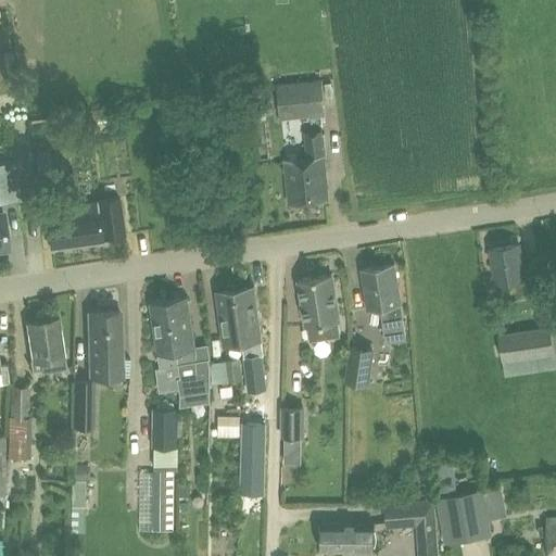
[(276,83),(280,119),(326,114),(321,79),(276,83)]
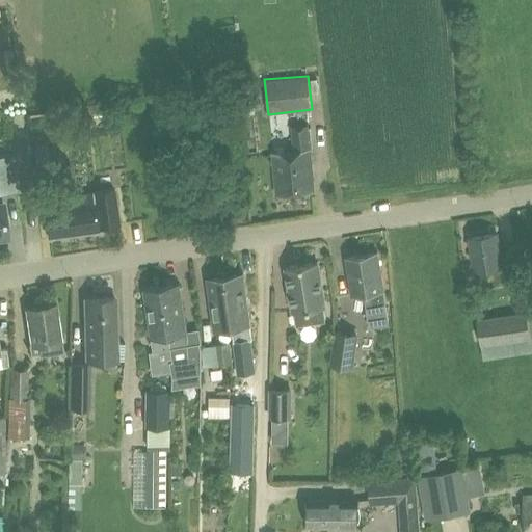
[(271,153),(276,194),(315,190),(311,149),(313,149),(311,127),(308,127),(308,125),(292,126),(294,150),(271,153)]
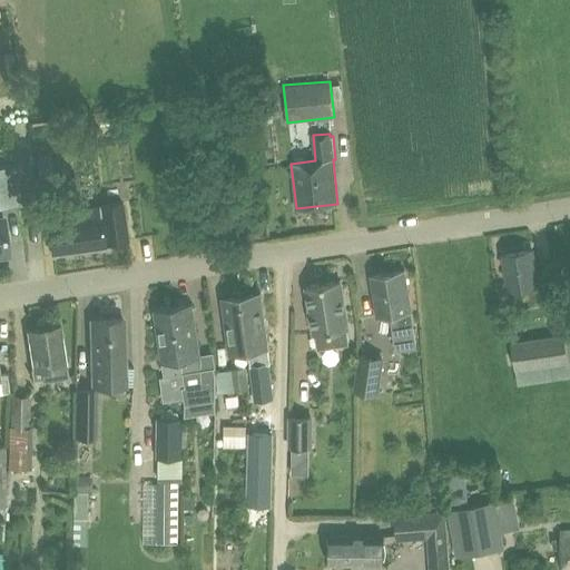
[(50,153),(38,155),(41,178),(53,176),(50,153)]
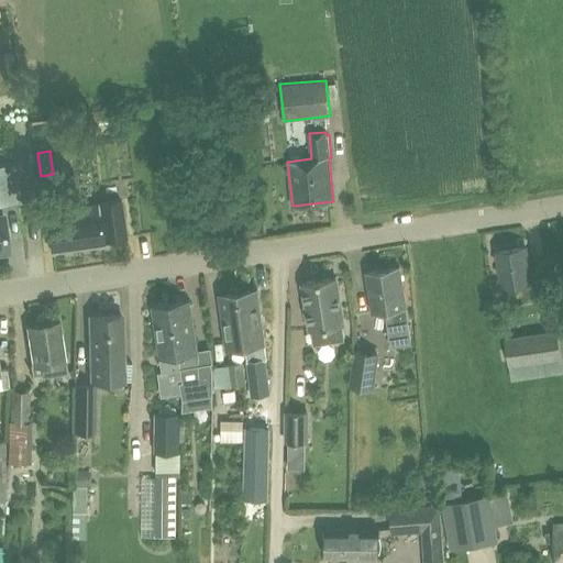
[(0,202),(18,200),(12,165),(0,166),(0,202)]
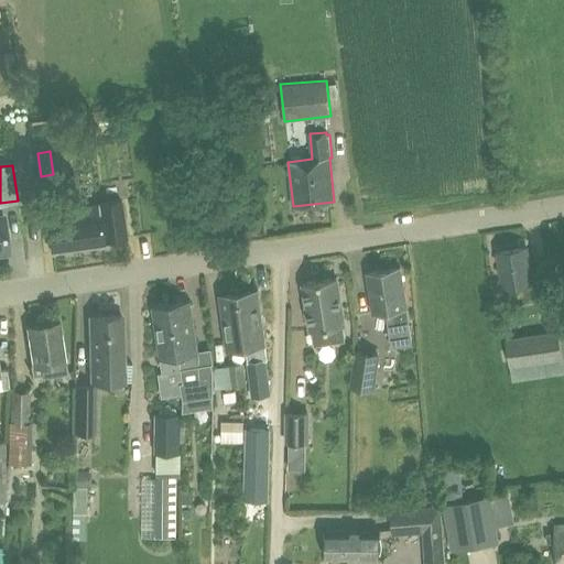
[(102,240),(125,237),(120,202),(91,205),(93,214),(47,219),(52,252),(104,245),(102,240)]
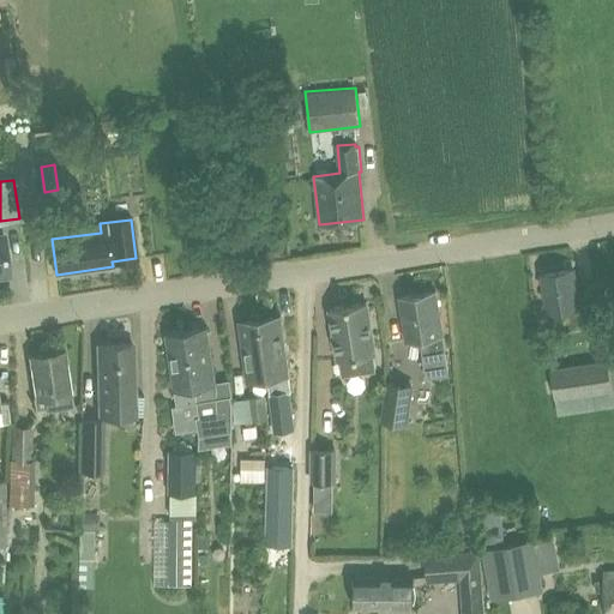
[(541,275),(548,313),(547,313),(551,332),(583,326),(579,306),(573,269),(541,275)]
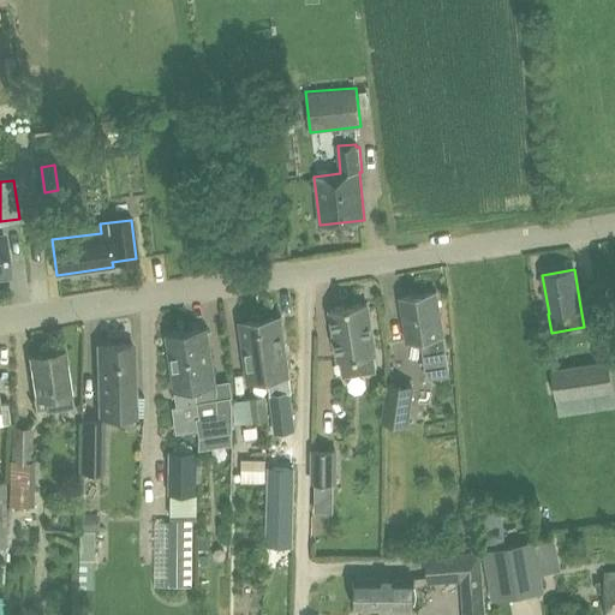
[(433,356),(447,353),(443,334),(436,292),(400,298),(407,340),(429,336),(433,356)]
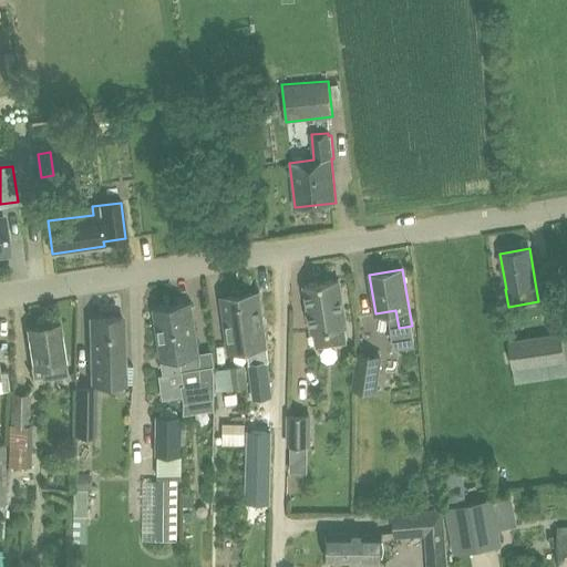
[(338,279),(305,285),(312,332),(334,329),(337,344),(347,342),(344,328),(346,327),(338,279)]
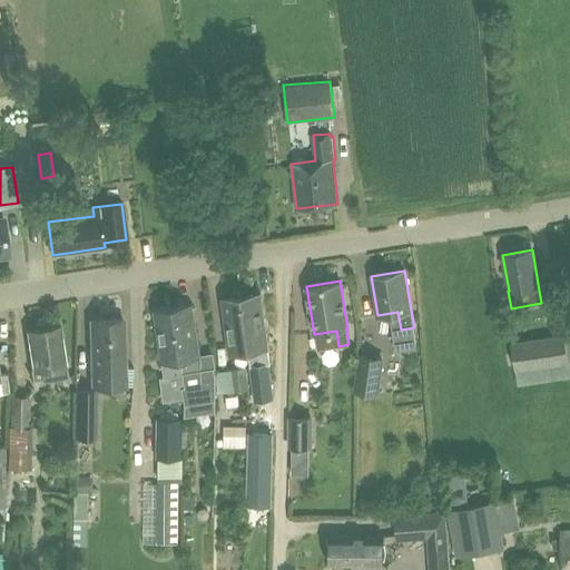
[(241,297),(246,351),(268,347),(261,294),(241,297)]
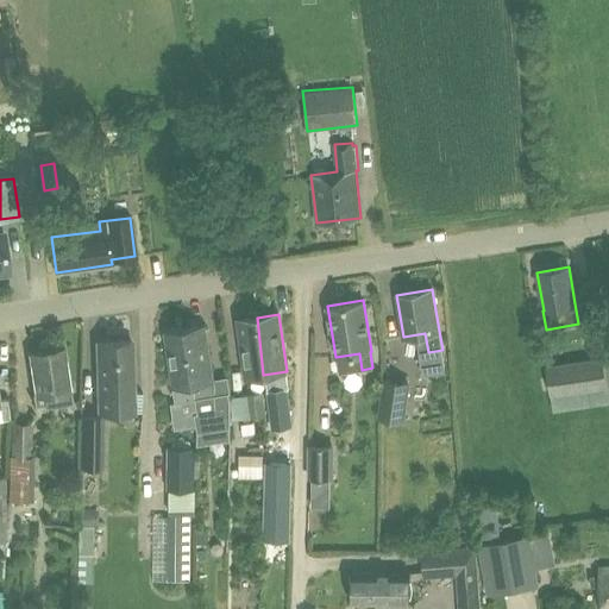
[(246,377),(263,375),(257,318),(237,320),(246,377)]
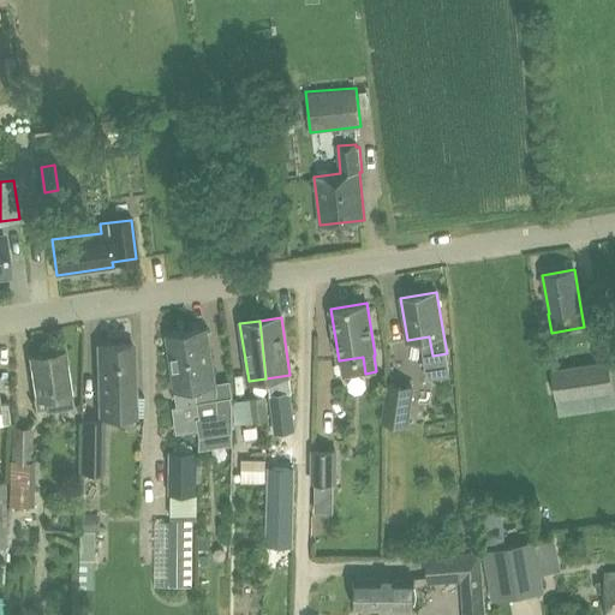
[(196,421),(199,439),(231,433),(231,406),(230,399),(219,400),(216,382),(208,328),(186,332),(193,375),(197,402),(199,419),(196,421)]
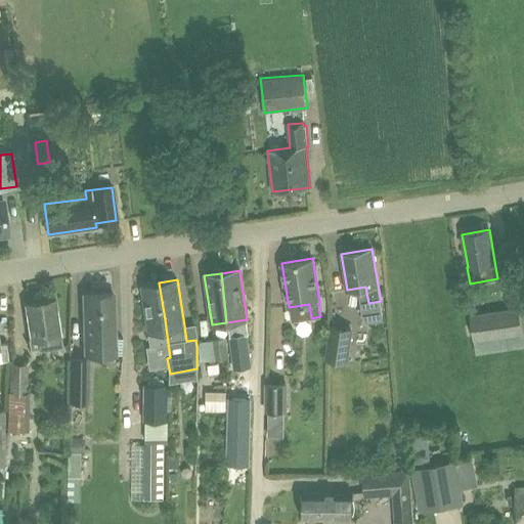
[(165,319),(159,282),(141,285),(151,346),(168,343),(165,319)]
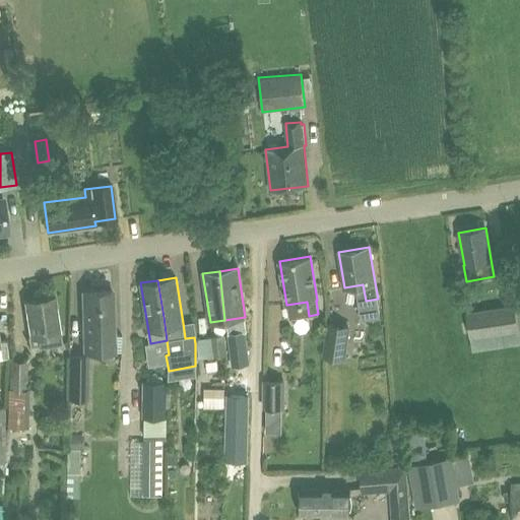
[(85,336),(85,337),(114,336),(114,334),(112,290),(83,291),(85,336)]
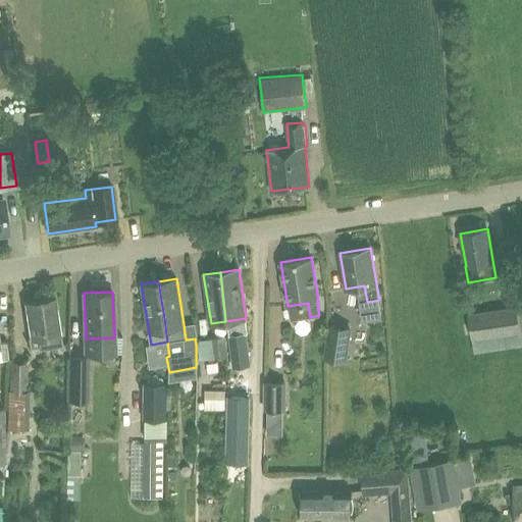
[(37,337),(39,348),(61,345),(60,334),(54,298),(24,303),(31,338),(37,337)]
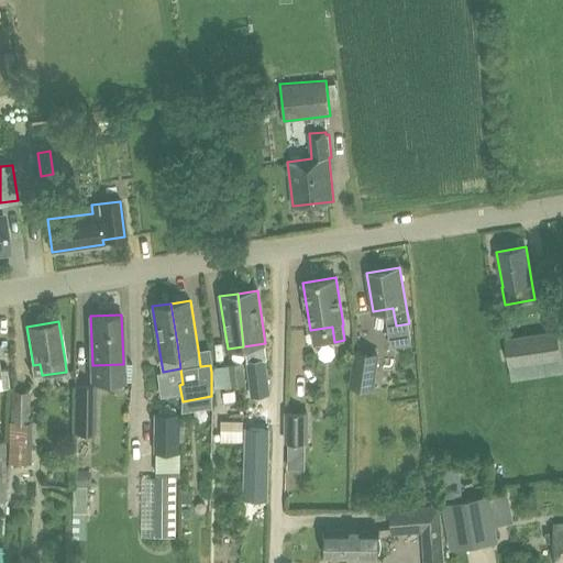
[(512,384),(562,375),(562,372),(556,330),(556,329),(505,337),(512,384)]
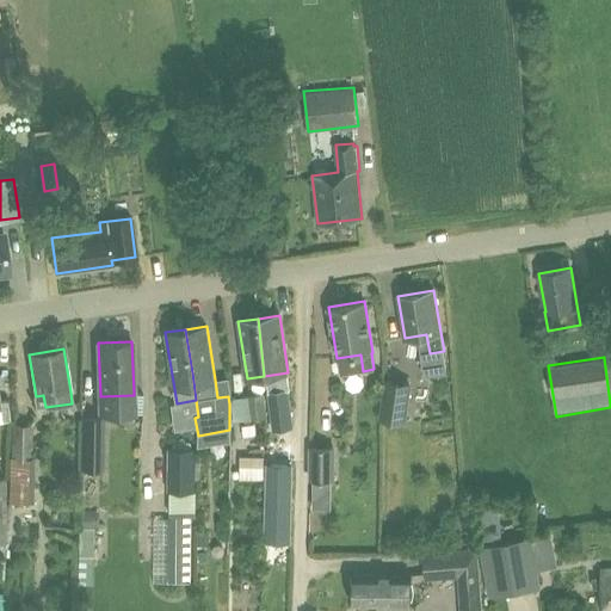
[(386,381),(380,419),(403,424),(409,384),(386,381)]
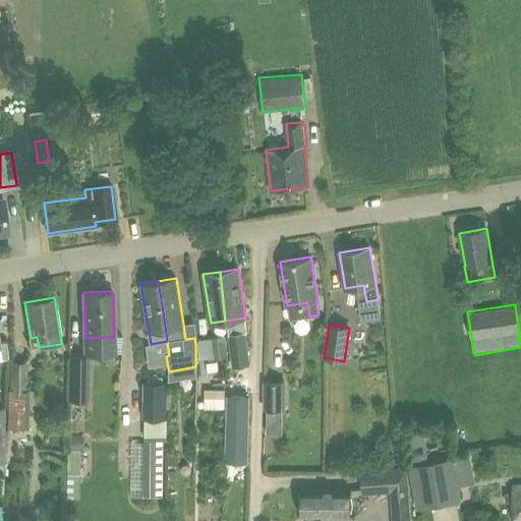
[(250,364),(246,332),(228,334),(232,366),(250,364)]
